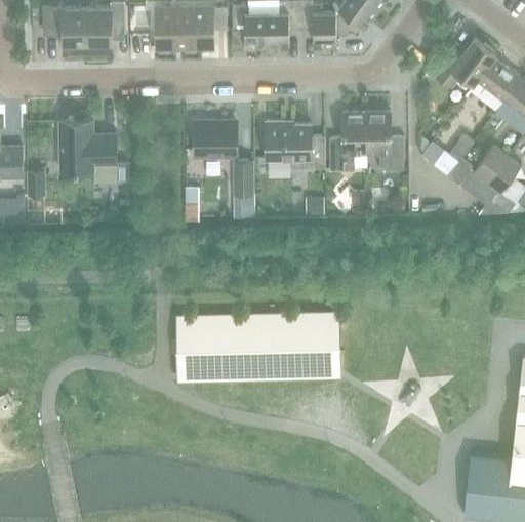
[(301,29),(300,0),(279,0),(279,1),(267,1),(268,48),(281,48),(281,45),(289,45),(289,29),(301,29)]
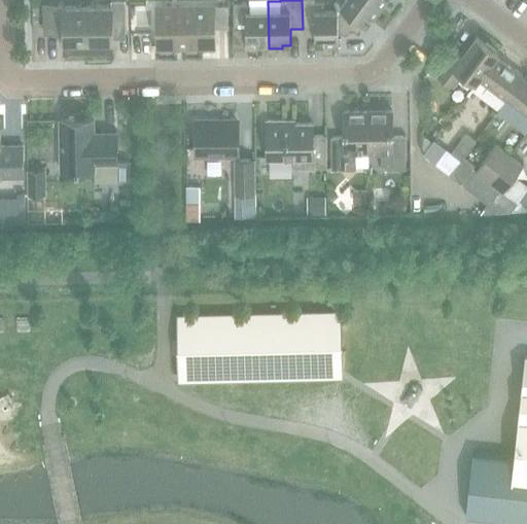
[(338,47),(338,35),(337,12),(324,12),(324,4),(314,4),(314,0),(309,0),(302,0),(303,29),(314,29),(315,45),(323,45),(323,47),(338,47)]
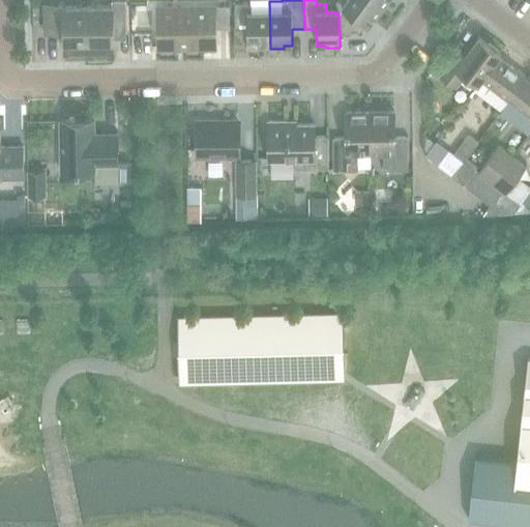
[(375,22),(383,10),(369,0),(339,0),(335,4),(339,12),(340,35),(349,35),(352,31),(359,36),(359,35),(359,34),(365,26),(367,27),(373,20),(375,22)]
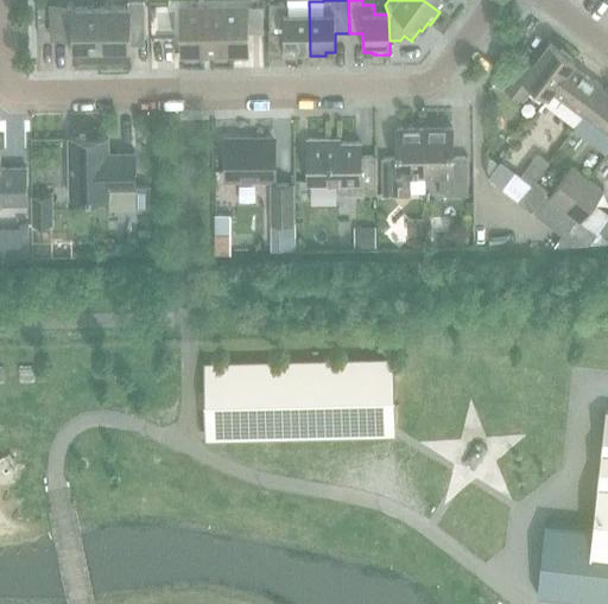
[(423,0),(439,12),(448,0),(423,0)]
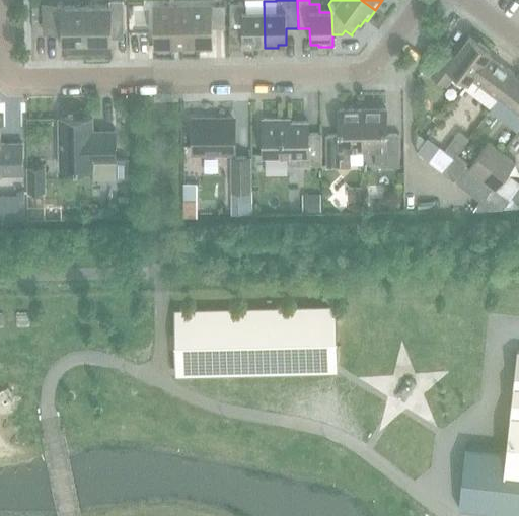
[(110,32),(124,32),(123,1),(109,1),(109,7),(84,7),(84,50),(110,50),(110,32)]
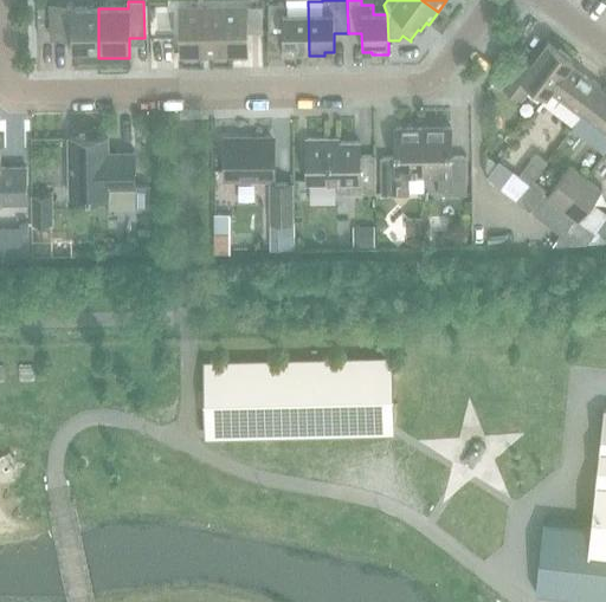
[(309,56),(308,1),(285,1),(285,6),(268,6),(269,31),(268,31),(268,36),(269,36),(269,34),(283,34),(283,53),(292,53),(292,56),(309,56)]
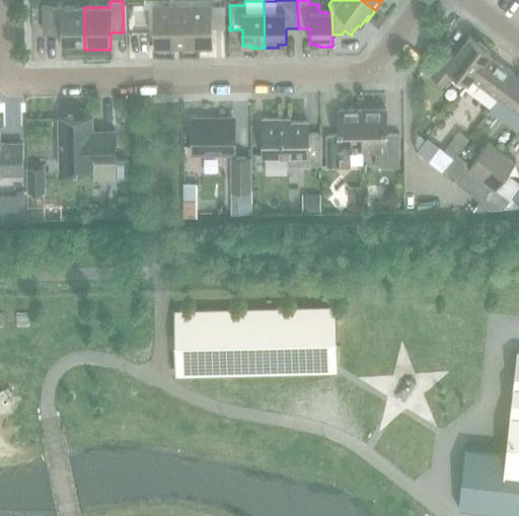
[(63,7),(63,5),(43,5),(43,33),(62,33),(62,50),(84,50),(84,7),(63,7)]
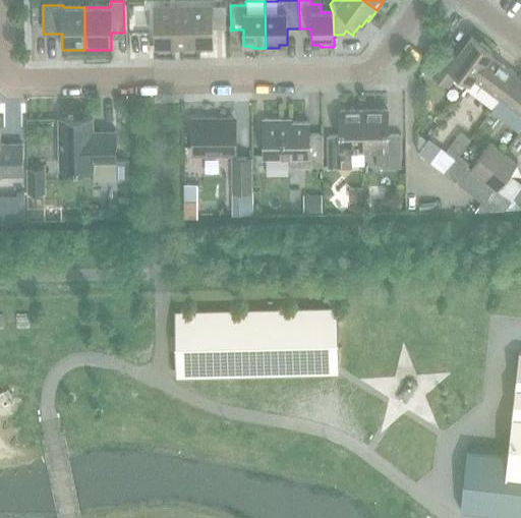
[(225,7),(154,8),(154,49),(213,48),(213,30),(225,30),(225,7)]
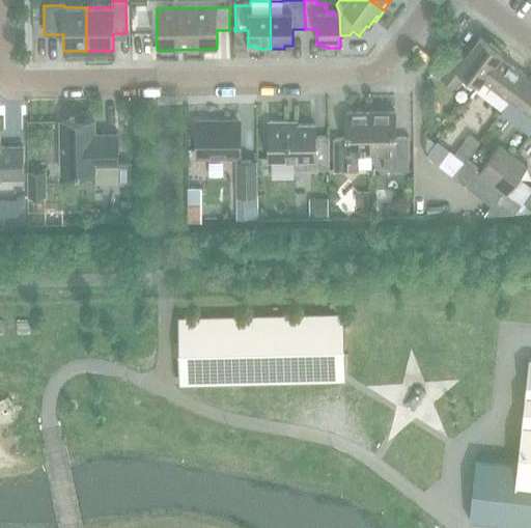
[(499,58),(501,55),(479,38),(465,58),(454,51),(438,74),(456,88),(466,76),(478,85),(482,81),(481,80),(499,58)]
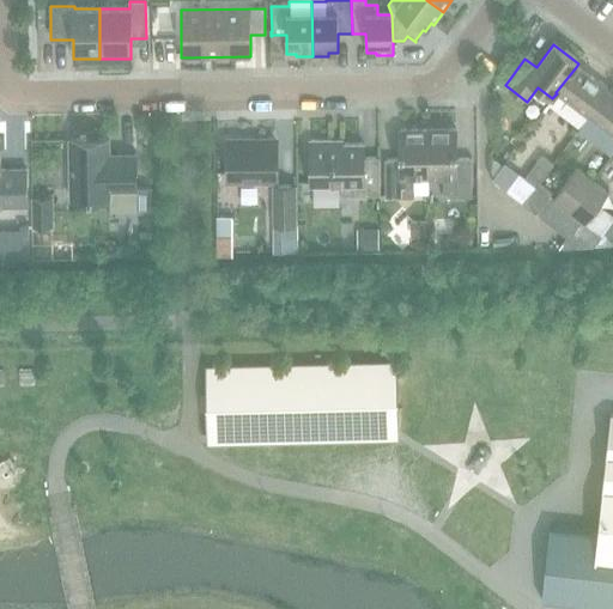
[(608,92),(576,67),(556,92),(557,93),(568,102),(559,114),(581,129),(589,117),(608,92)]
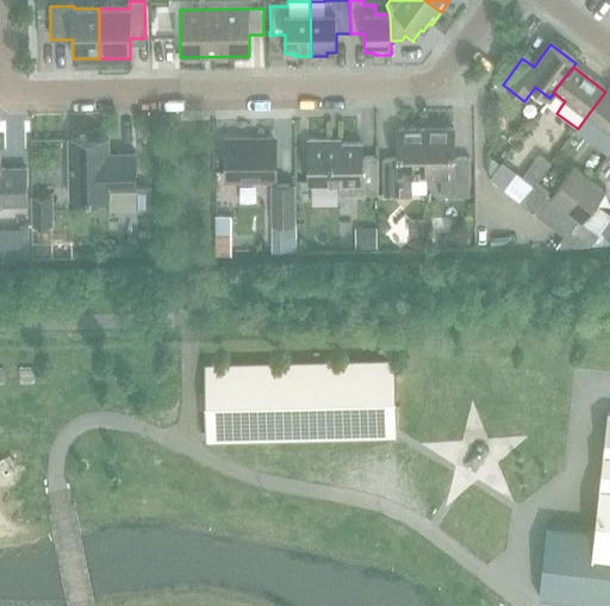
[(609,135),(609,94),(605,92),(586,117),(609,135)]
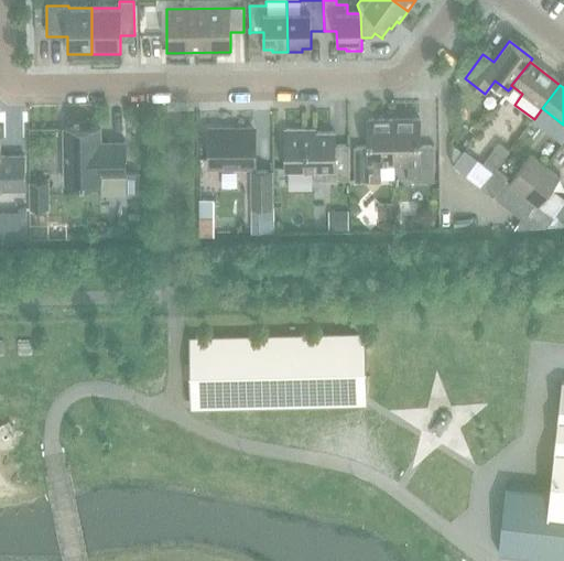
[(394,164),(393,120),(368,121),(368,148),(354,148),(355,183),(381,183),(381,164),(394,164)]
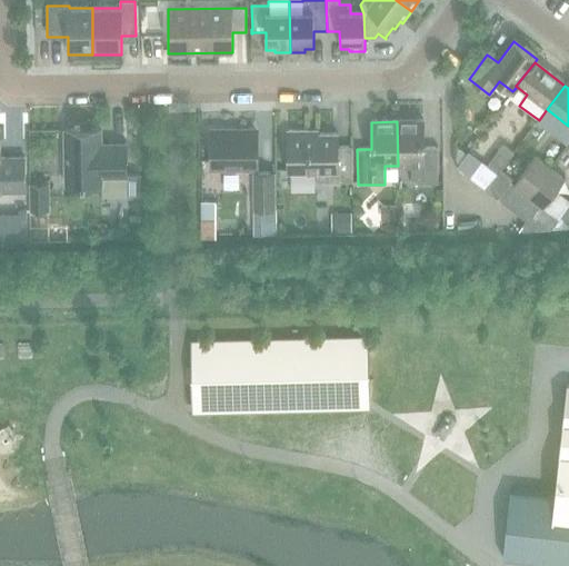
[(422,121),(397,121),(398,166),(411,166),(411,185),(438,184),(438,148),(423,148),(422,121)]
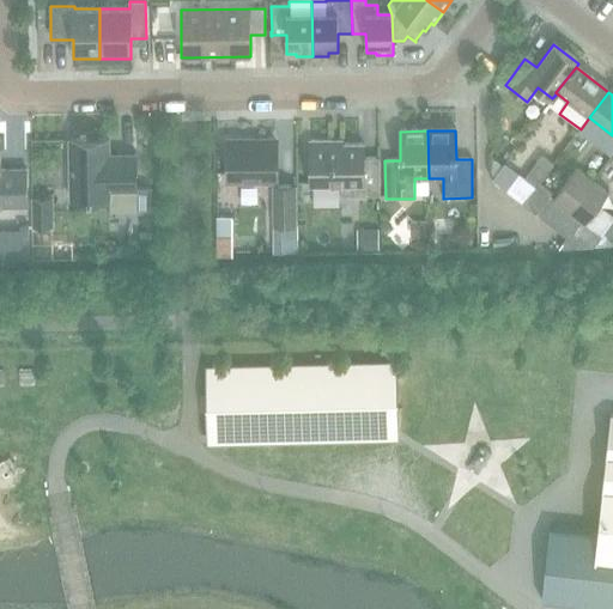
[(137,188),(135,154),(109,156),(108,140),(70,141),(70,200),(109,200),(109,192),(137,190),(137,188)]
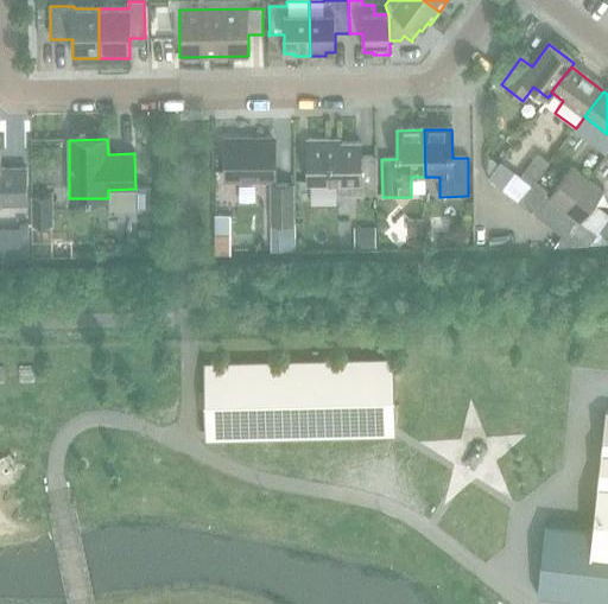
[(273,179),(273,141),(226,141),(226,179),(273,179)]
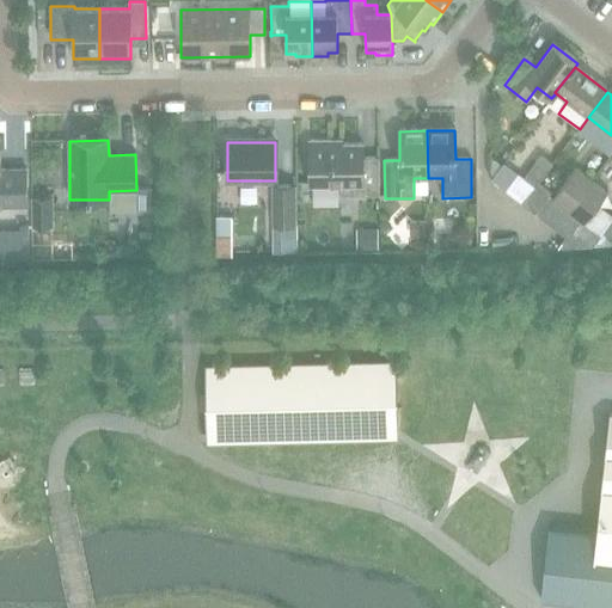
[(331,142),(308,142),(310,186),(340,186),(340,197),(379,196),(379,159),(362,159),(362,145),(331,146),(331,142)]
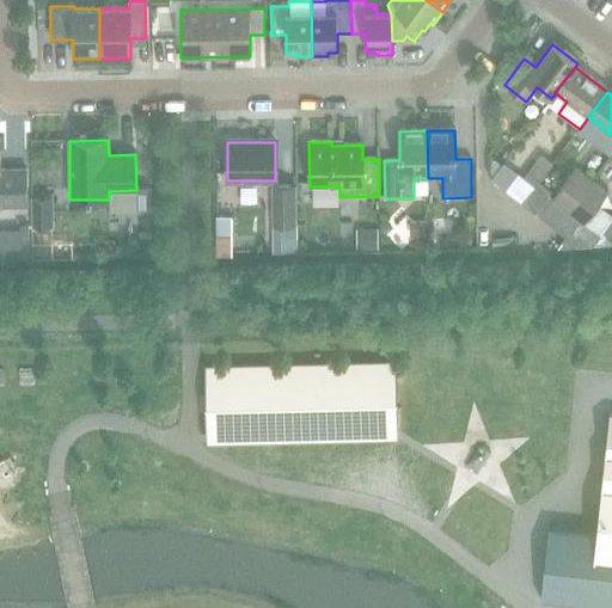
[(524,179),(534,188),(537,185),(552,165),(540,157),(524,179)]
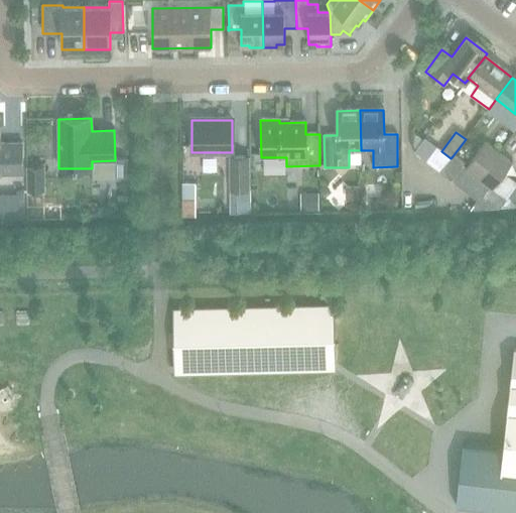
[(425,139),(415,152),(426,161),(437,148),(425,139)]
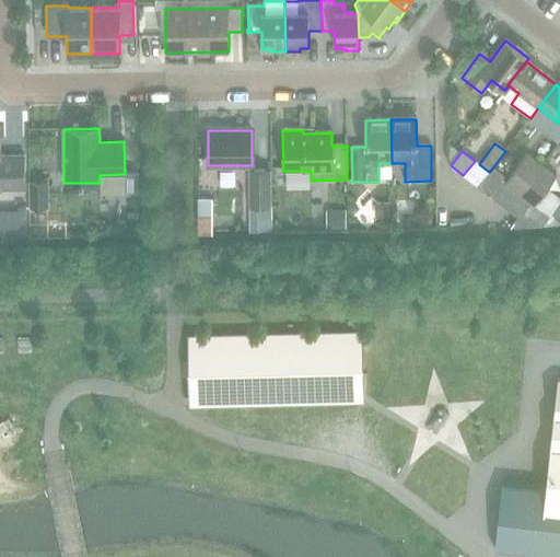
[(24,157),(0,155),(0,190),(0,189),(24,189),(24,157)]
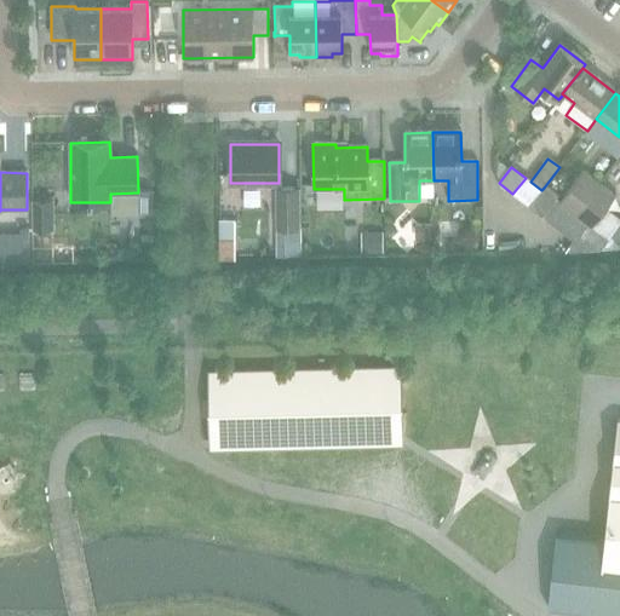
[(575,216),(600,184),(583,172),(560,203),(575,216)]
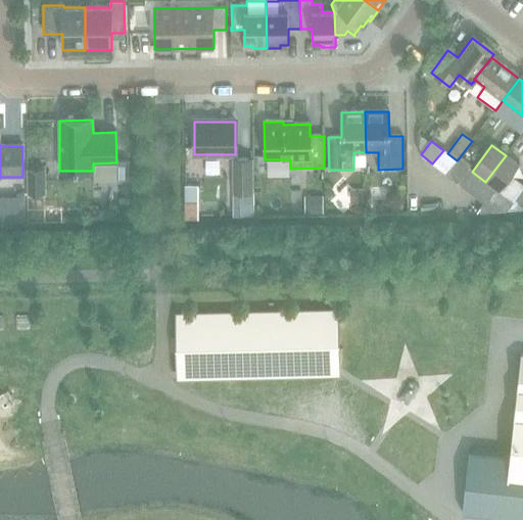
[(519,166),(506,155),(485,182),(498,192),(519,166)]
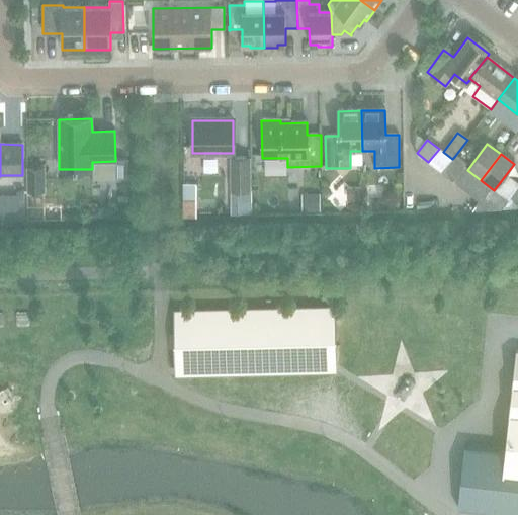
[(454,157),(452,159),(441,174),(452,182),(465,165),(454,157)]
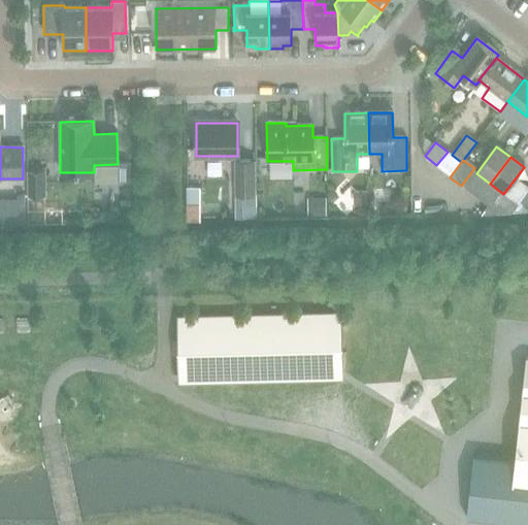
[(130,161),(118,162),(118,164),(118,183),(130,183),(130,161)]
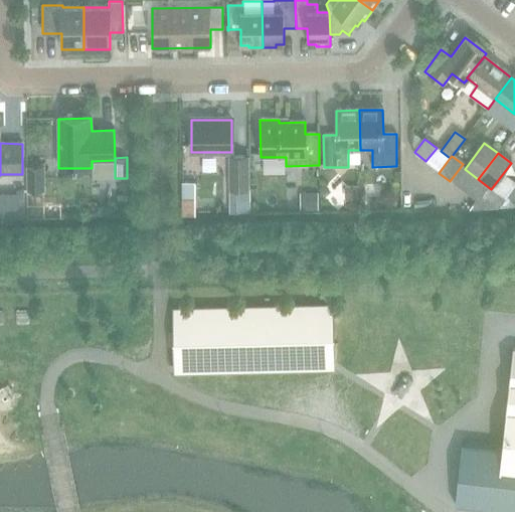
[(246,190),(245,158),(231,158),(232,190),(246,190)]
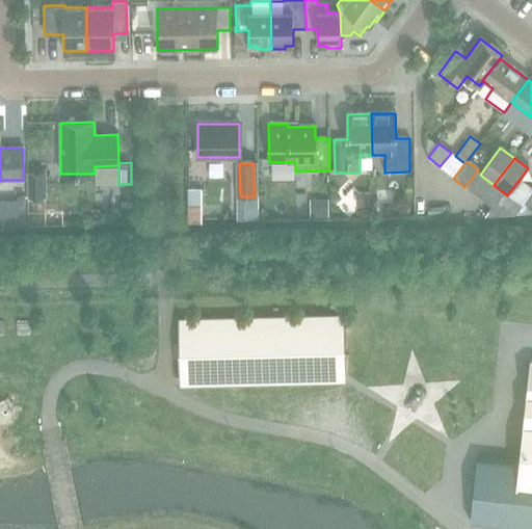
[(45,196),(45,174),(28,175),(28,196),(45,196)]
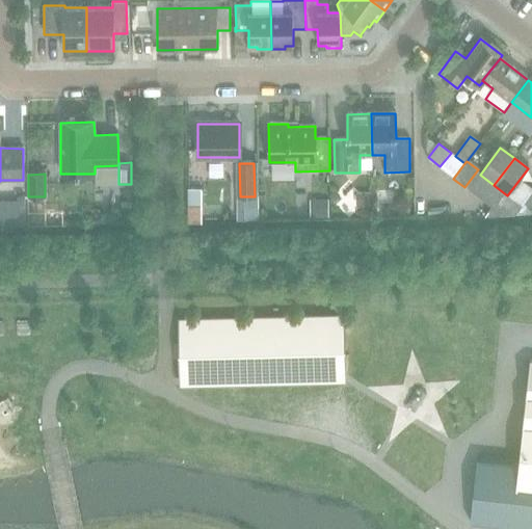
[(189,201),(204,201),(203,177),(189,178),(189,201)]
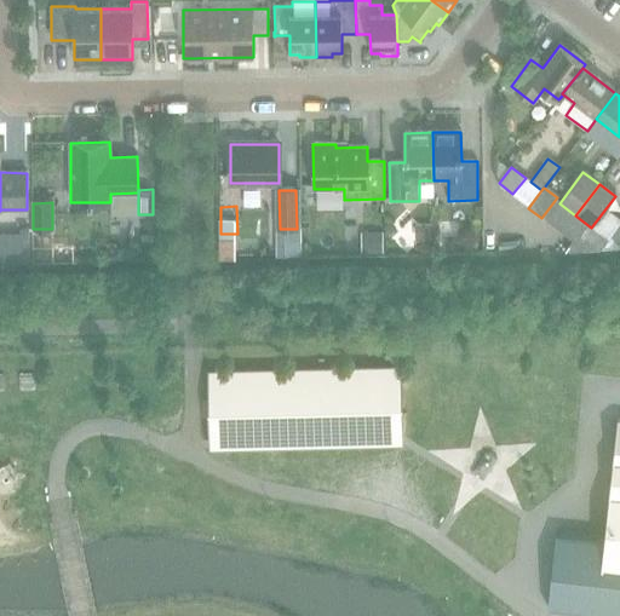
[(430,225),(417,225),(418,240),(430,240),(430,225)]
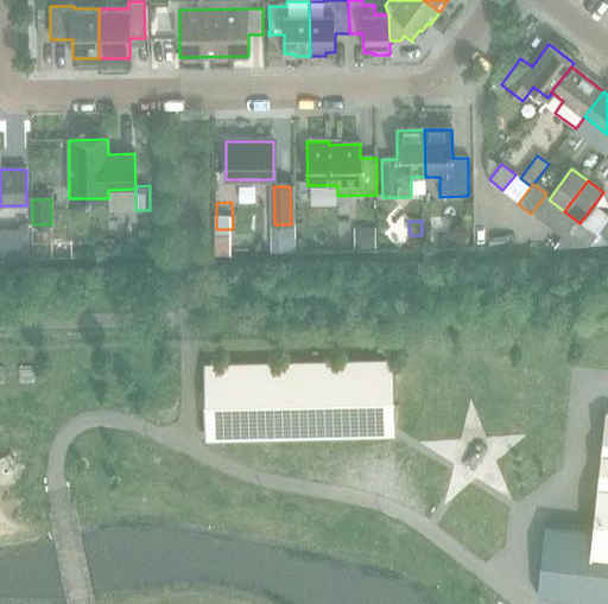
[(374,227),(359,227),(359,248),(374,248),(374,227)]
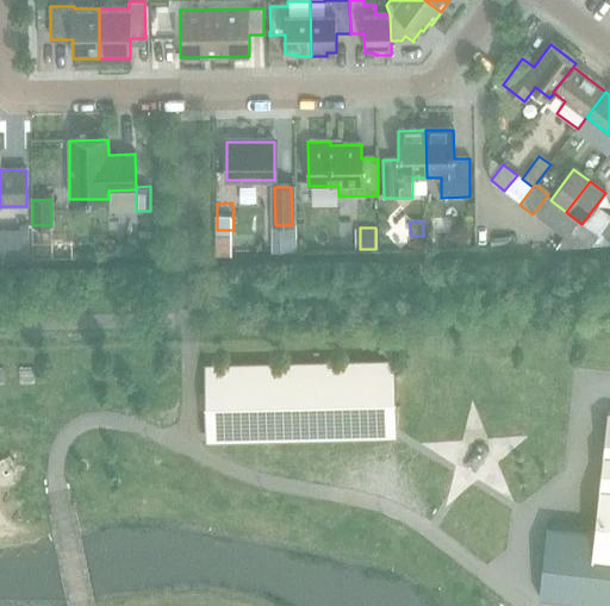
[(231,237),(216,237),(217,256),(231,256),(231,237)]
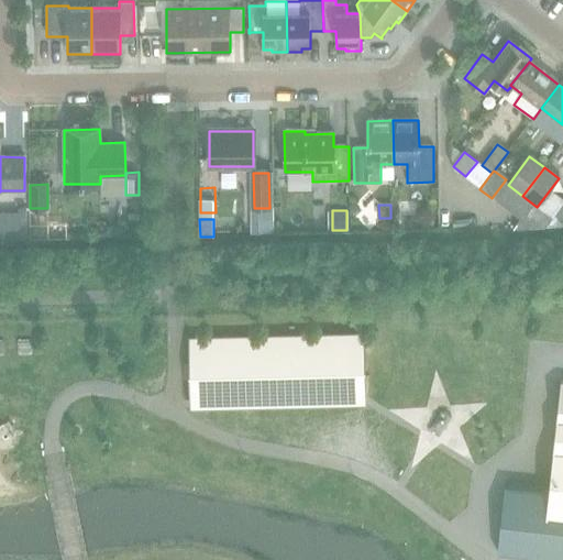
[(273,233),(273,220),(258,221),(258,233),(273,233)]
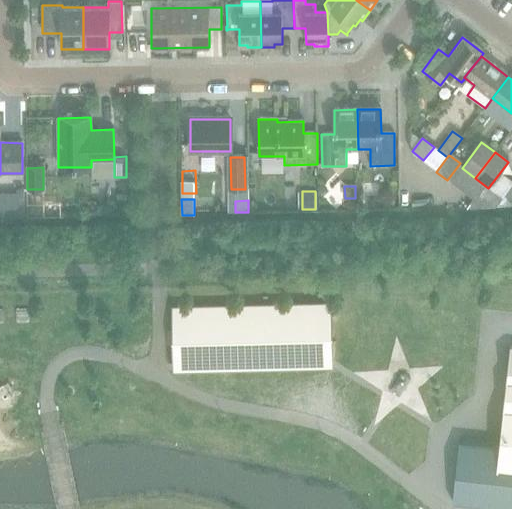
[(172,366),(333,363),(332,304),(171,308),(172,366)]
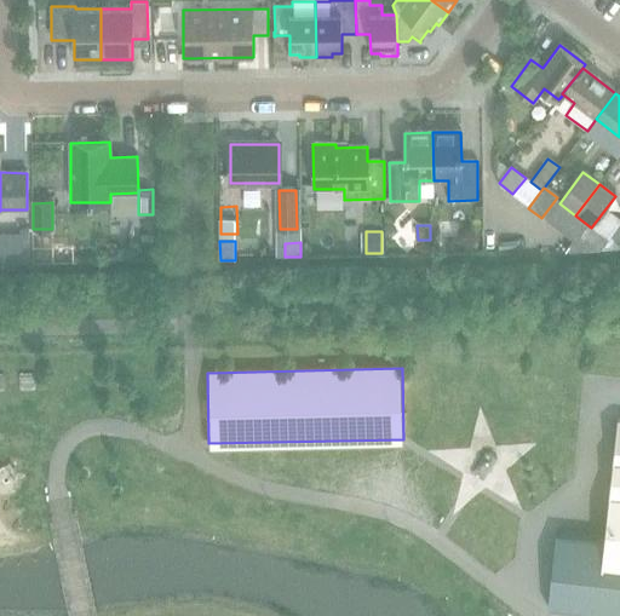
[(557,535),(549,609),(607,615),(619,615),(619,420),(618,420),(604,540),(557,535)]
